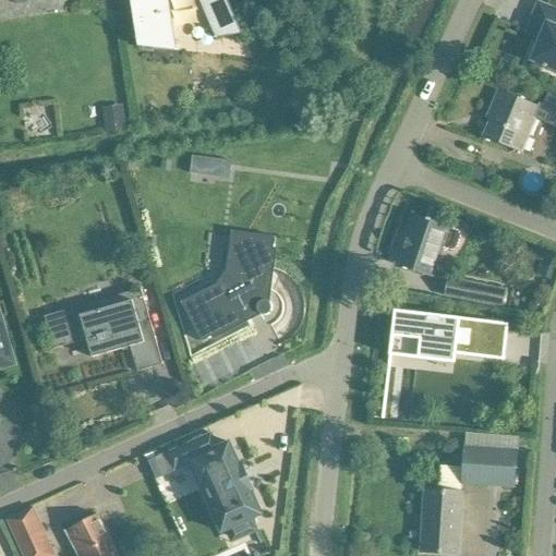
[(200,0),(215,35),(212,35),(213,36),(241,32),(226,0),(129,0),(136,45),(177,49),(177,48),(173,47),(165,0),(200,0)]
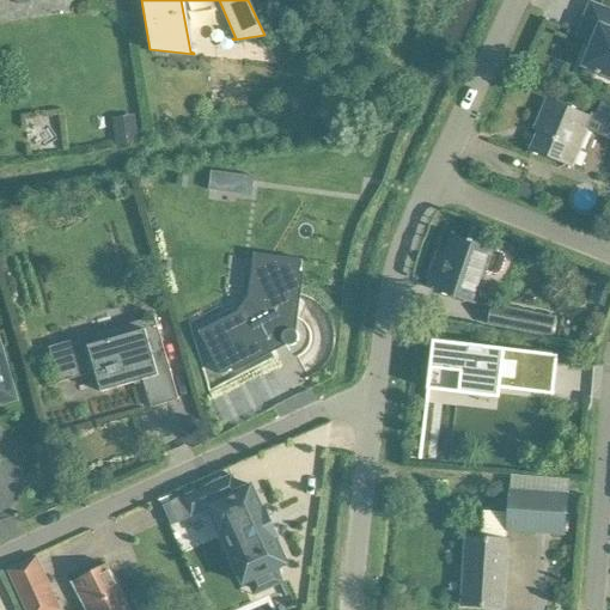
[(609,10),(590,2),(581,22),(597,28),(583,63),(609,74),(609,10)]
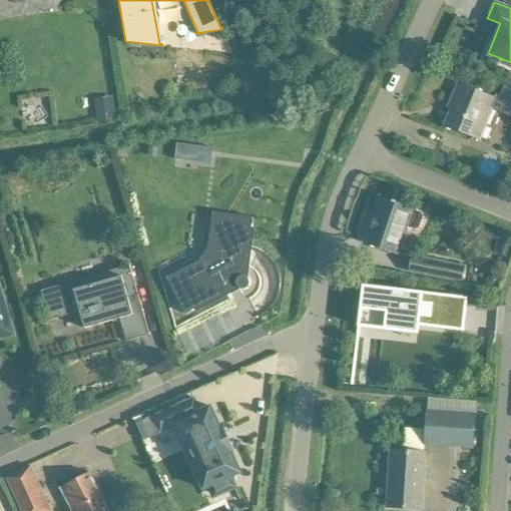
[(443,123),(477,137),(490,107),(510,115),(510,99),(494,93),(493,96),(457,81),(450,100),(453,101),(443,123)]
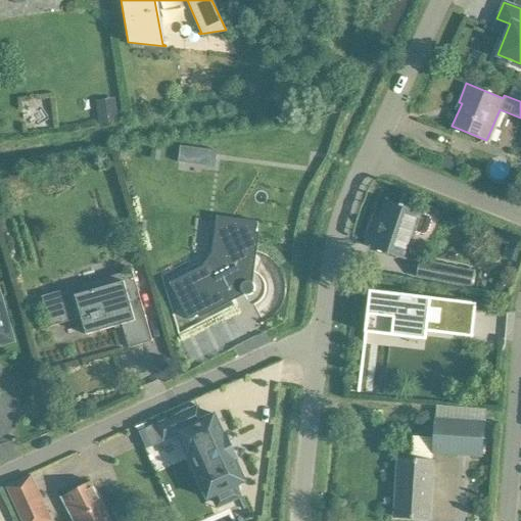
[(121,101),(104,102),(104,122),(122,121),(121,101)]
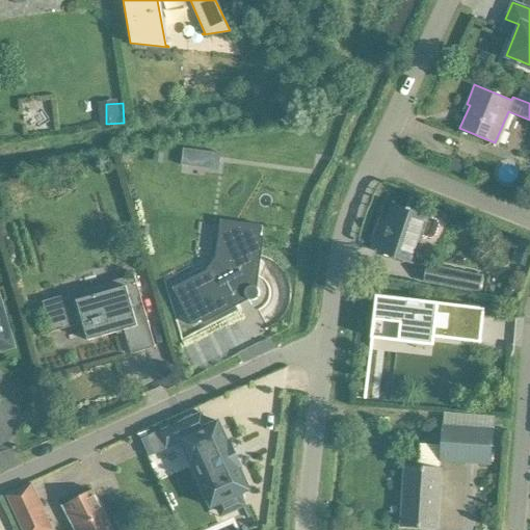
[(451,155),(447,165),(459,170),(462,160),(451,155)]
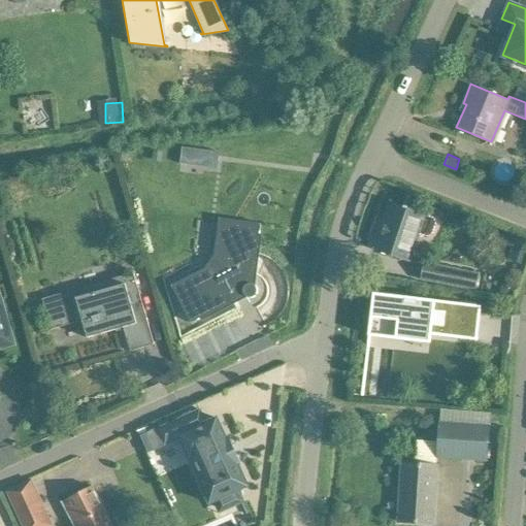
[(407,260),(417,232),(425,234),(430,231),(433,222),(431,217),(423,214),(404,207),(405,205),(402,204),(401,206),(394,203),(379,250),(407,260)]
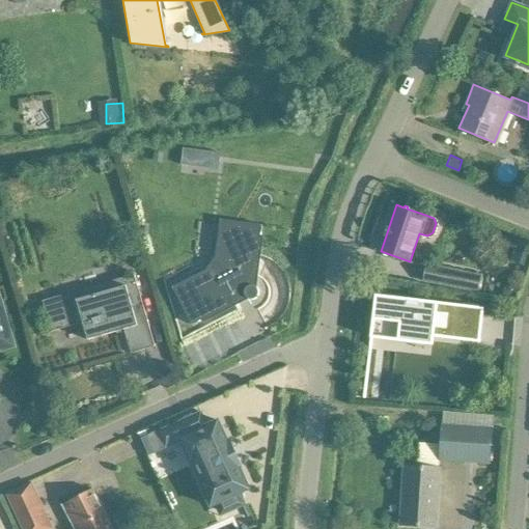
[(204,269),(170,286),(190,324),(235,300),(235,299),(237,298),(235,297),(237,297),(237,296),(237,295),(241,293),(242,297),(245,299),(248,300),(252,299),(254,297),(256,294),(256,289),(255,286),(252,284),(248,283),(249,277),(250,277),(250,276),(251,276),(252,276),(252,275),(253,275),(260,223),(219,218),(214,255),(204,269)]
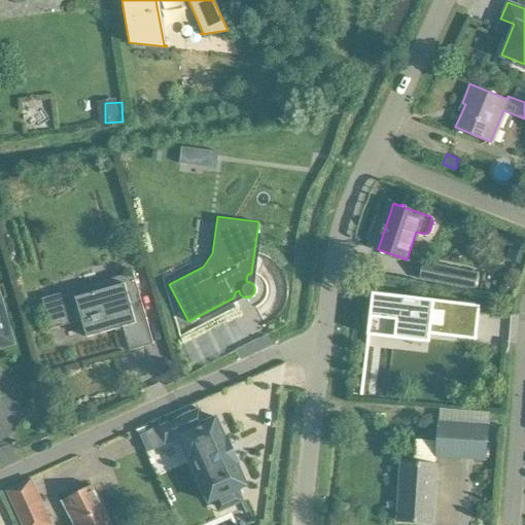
[(524,249),(517,246),(513,253),(521,257),(524,249)]
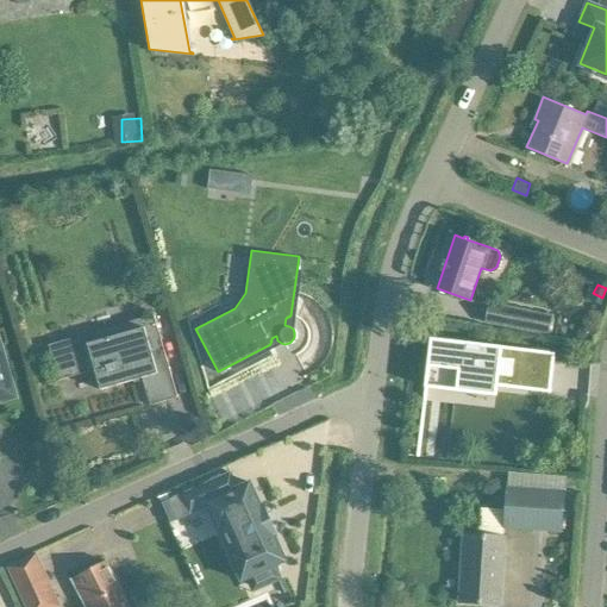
[(549,315),(534,312),(487,301),(483,320),(544,333),(549,315)]
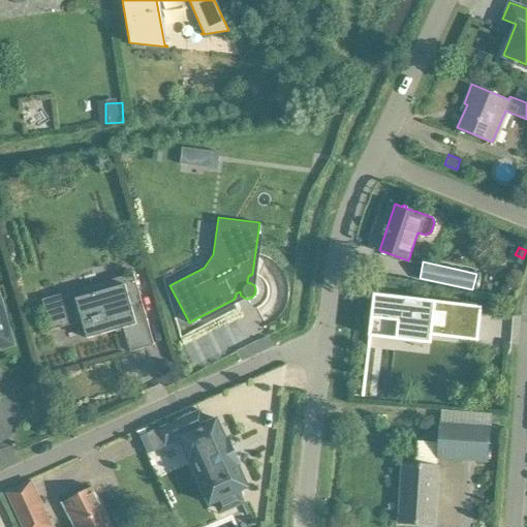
[(132,272),(113,278),(115,285),(74,298),(75,301),(64,304),(61,292),(40,299),(49,329),(81,319),(86,337),(114,329),(113,327),(121,324),(128,350),(152,343),(132,272)]
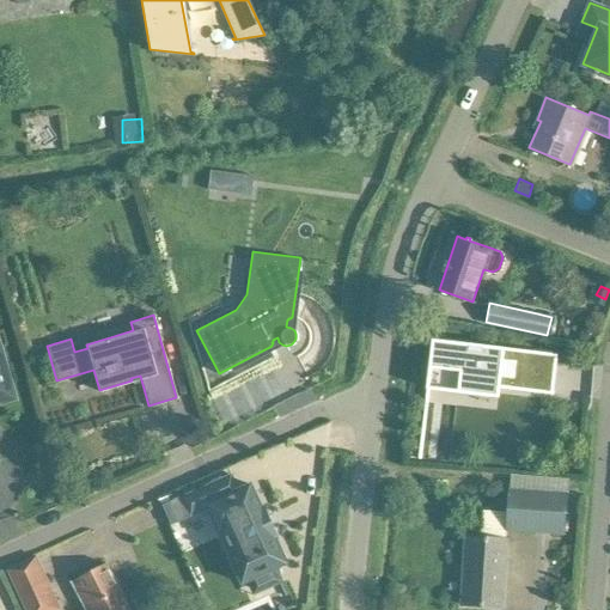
[(580,335),(579,340),(593,343),(597,333),(593,330),(585,330),(580,335)]
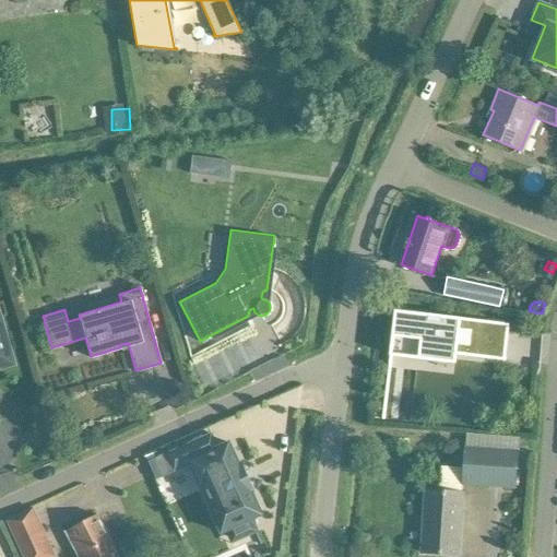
[(502,358),(507,322),(393,309),(388,354),(453,362),(454,353),(502,358)]
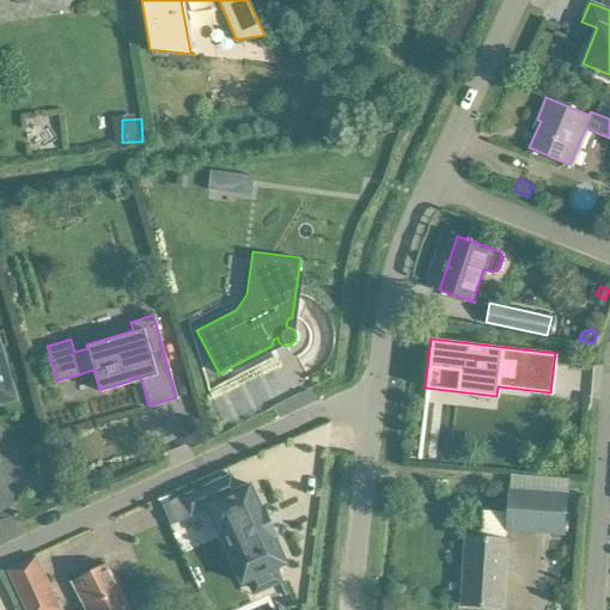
[(230,474),(181,495),(189,513),(206,506),(218,530),(220,529),(231,554),(229,555),(242,583),(252,577),(258,590),(280,580),(274,567),(286,562),(274,537),(276,536),(263,506),(261,507),(249,483),(236,489),(230,474)]
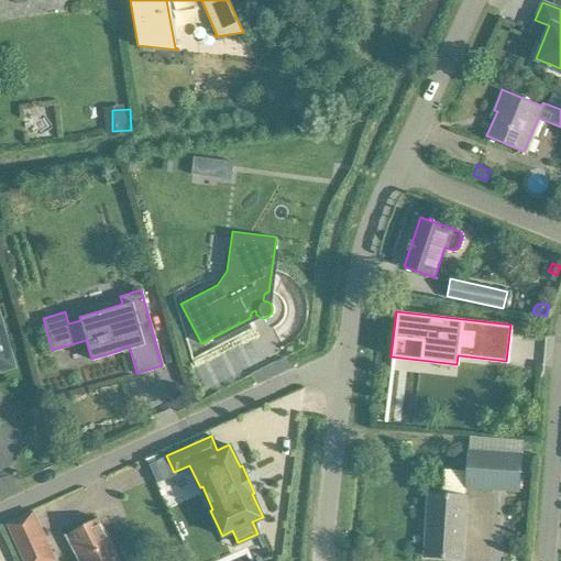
[(469,436),(464,486),(518,490),(520,439),(469,436)]
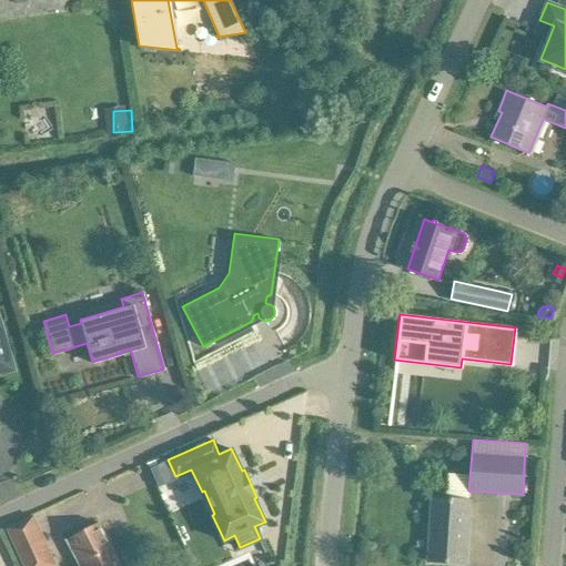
[(464,563),(467,499),(431,496),(427,559),(464,563)]
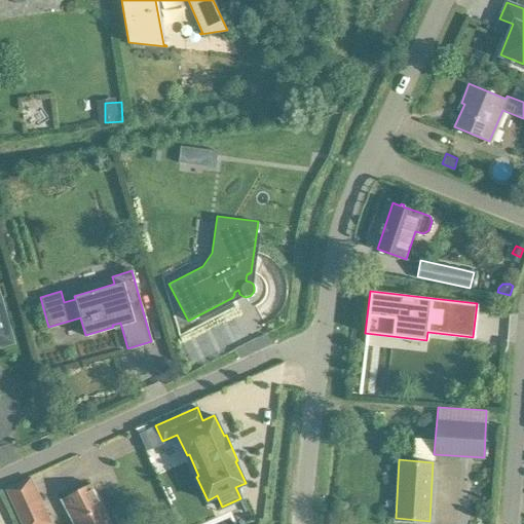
[(43,523),(49,521),(43,507),(28,475),(4,486),(22,523),(43,523)]
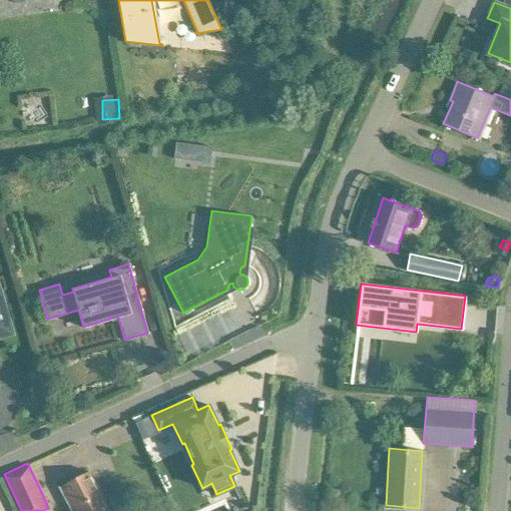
[(104,510),(107,510),(98,492),(87,471),(58,486),(70,510),(104,510)]
